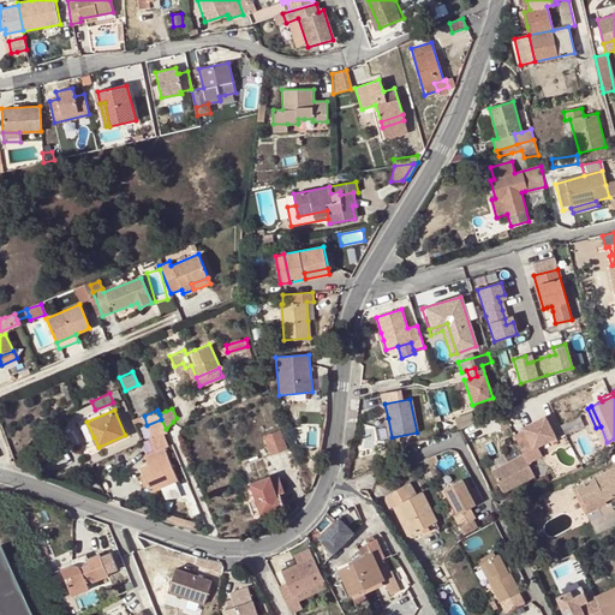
[(458,416),(469,441),(484,434),(475,410),(458,416)]
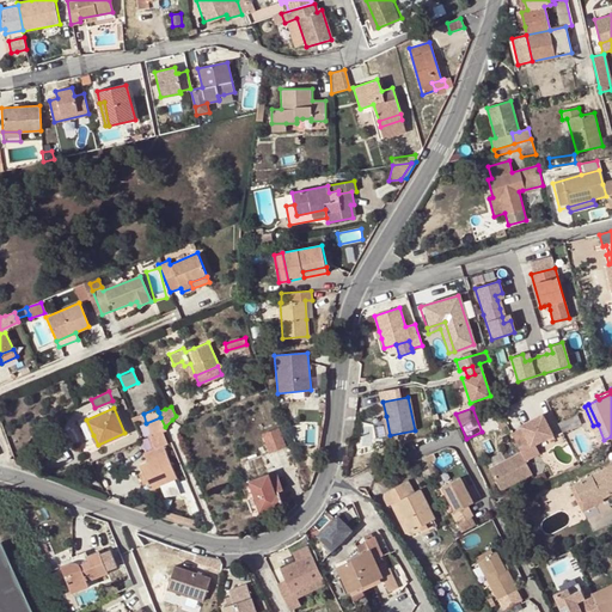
[(538,416),(537,414),(519,422),(520,424),(510,429),(522,457),(537,450),(532,440),(551,432),(543,415),(538,416)]
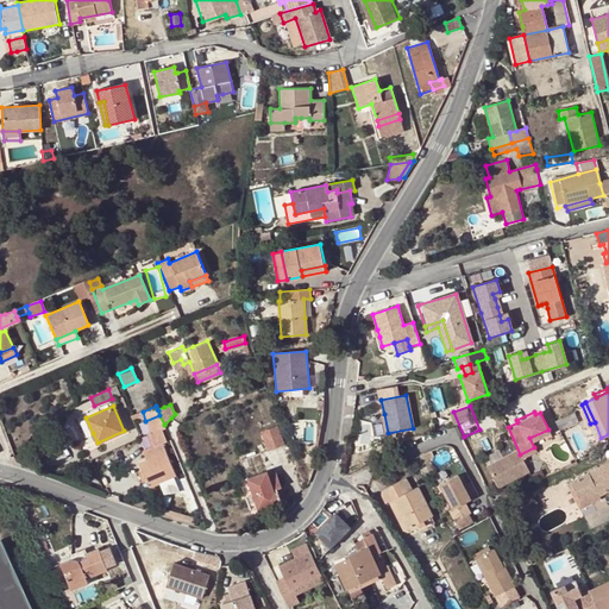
[(562,427),(581,424),(578,413),(559,416),(562,427)]
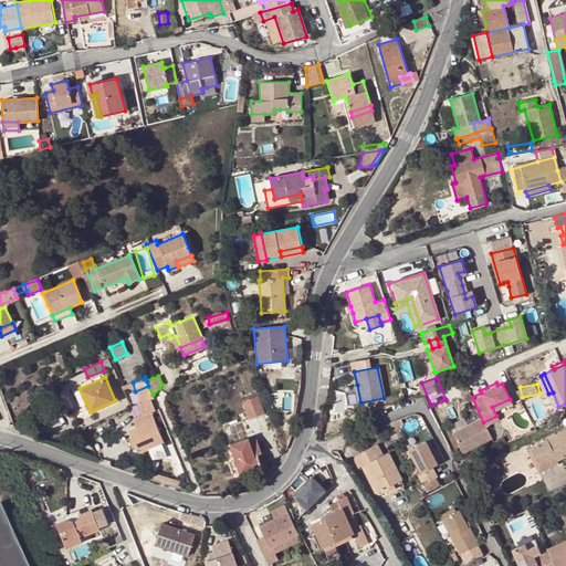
[(164,443),(150,412),(155,410),(150,400),(154,398),(153,395),(148,386),(135,391),(140,402),(138,404),(143,415),(134,419),(137,427),(130,430),(133,437),(137,447),(140,453),(164,443)]
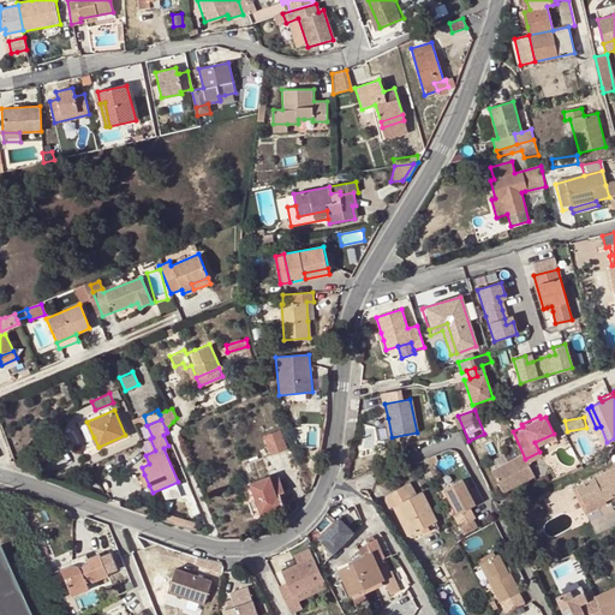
[(88,440),(94,437),(87,422),(82,424),(88,440)]
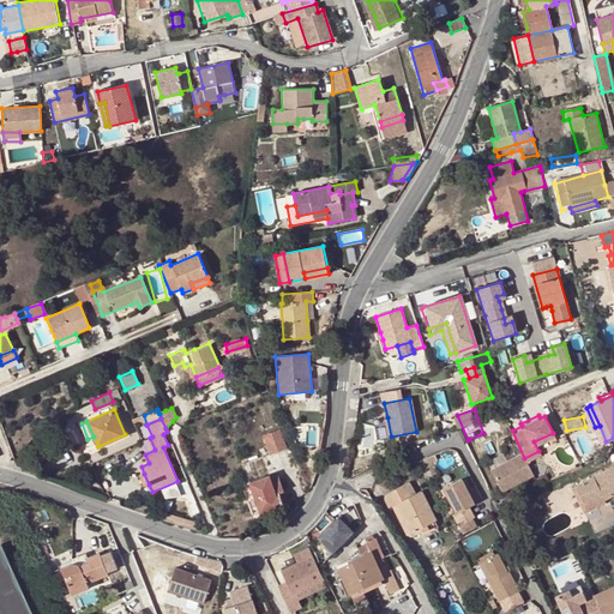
[(265,444),(268,452),(283,446),(278,432),(269,435),(271,441),(265,444)]
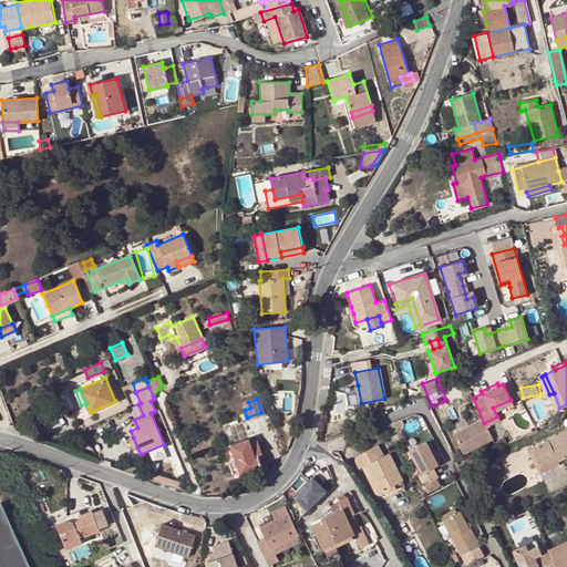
[(490,435),(481,415),(451,431),(461,451),(490,435)]
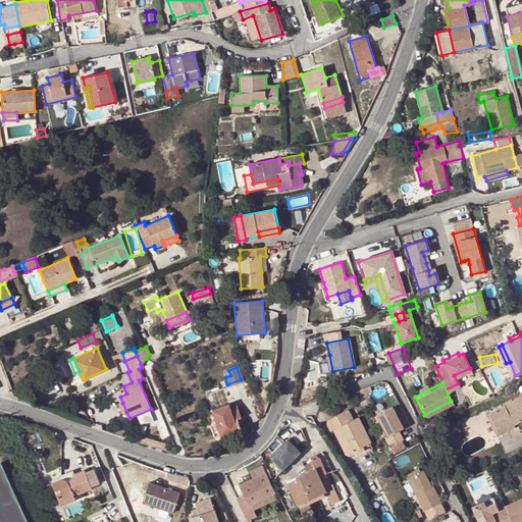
[(230,408),(223,389),(207,395),(212,409),(221,435),(241,429),(232,407),(230,408)]
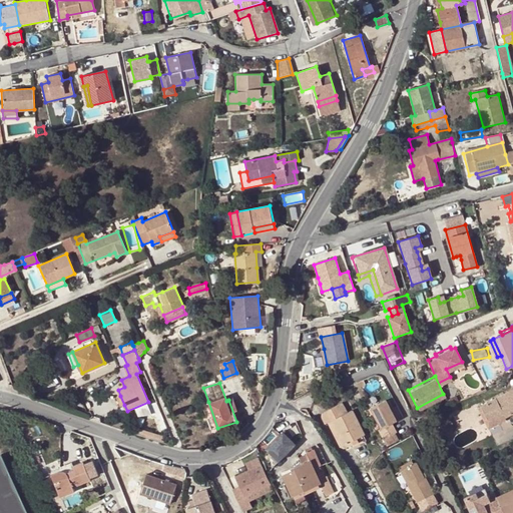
[(490,419),(505,413),(506,415),(512,411),(512,389),(483,402),(490,419)]
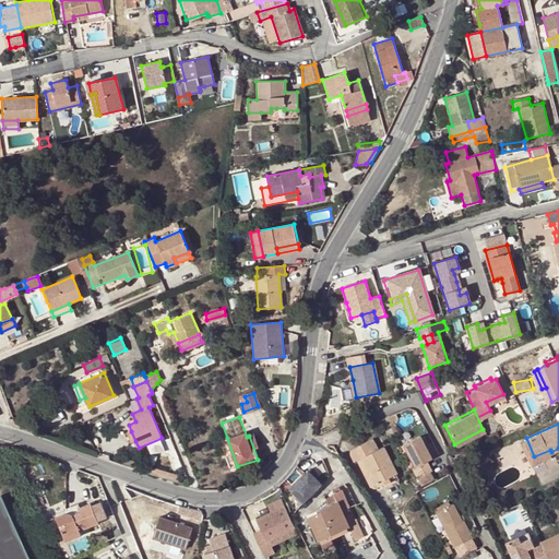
[(419,435),(402,443),(414,466),(412,467),(417,477),(431,470),(427,460),(431,458),(419,435)]
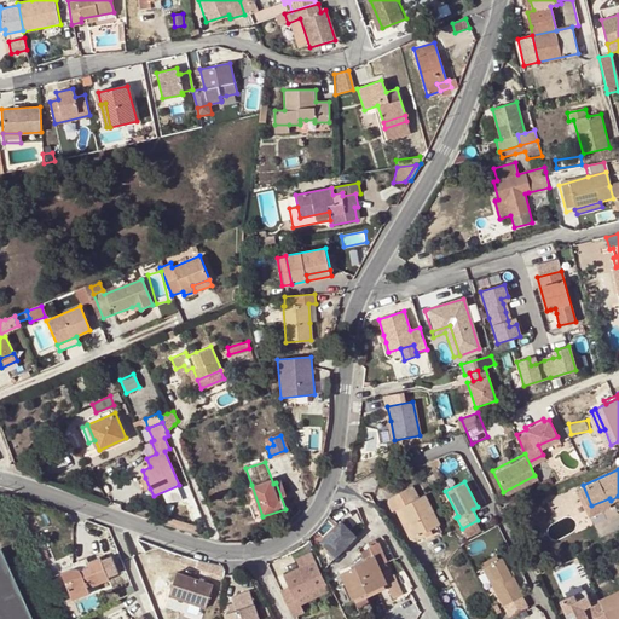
[(612,504),(611,501),(609,498),(591,505),(583,485),(579,487),(590,513),(612,504)]
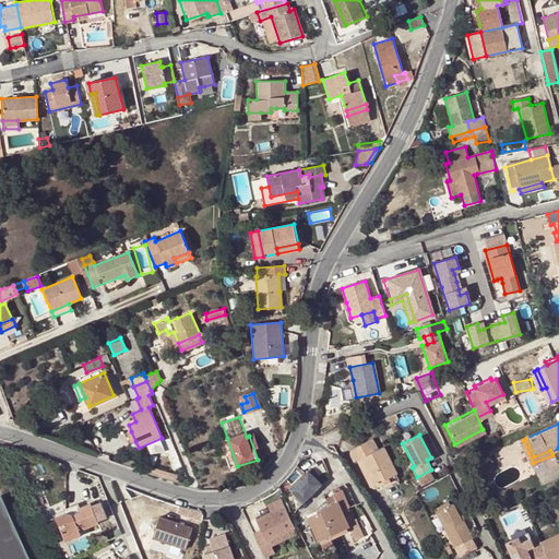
[(354,462),(357,460),(361,458),(375,484),(383,480),(389,477),(396,474),(383,447),(378,449),(372,439),(352,449),(351,451),(349,453),(354,462)]
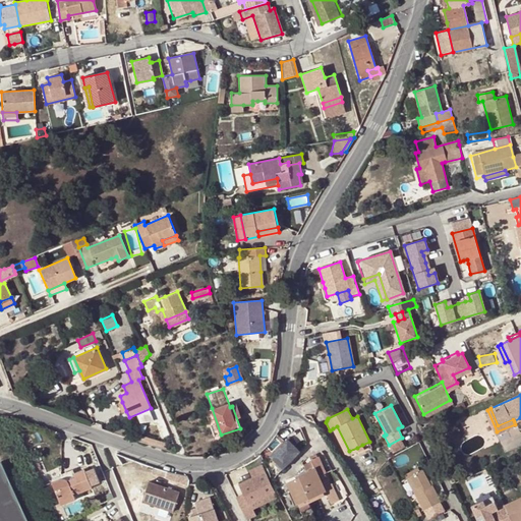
[(349,451),(337,426),(333,428),(345,454),(349,451)]
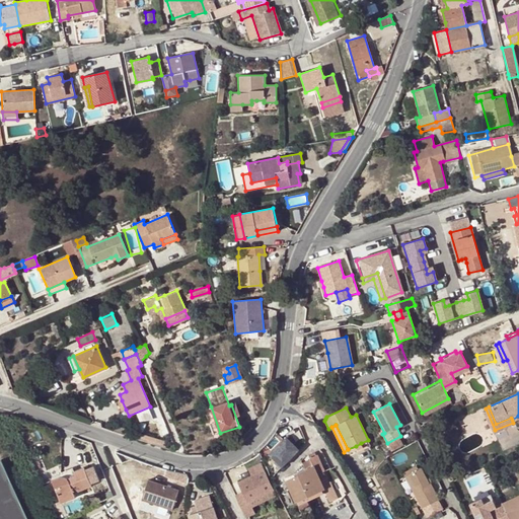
[(288,436),(286,438),(293,444),(295,443),(288,436)]
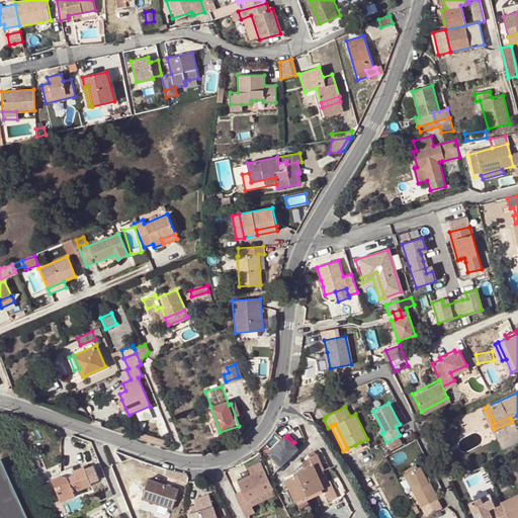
[(282,465),(298,449),(292,443),(285,437),(270,453),(282,465)]
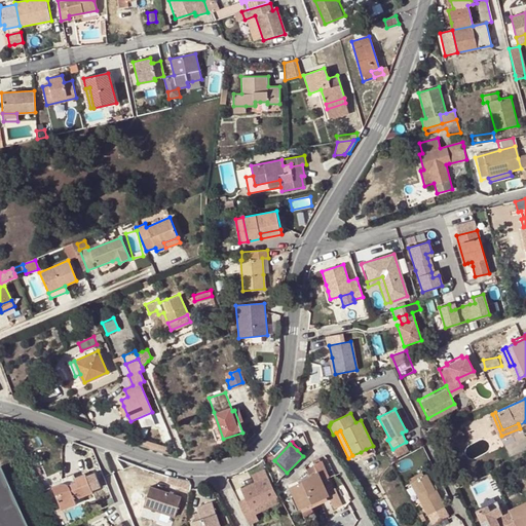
[(335,488),(333,489),(321,461),(314,464),(315,466),(306,471),(308,476),(301,479),(302,482),(290,487),(294,495),(292,496),(297,510),(300,509),(305,521),(316,516),(310,504),(329,496),(334,509),(343,504),(335,488)]
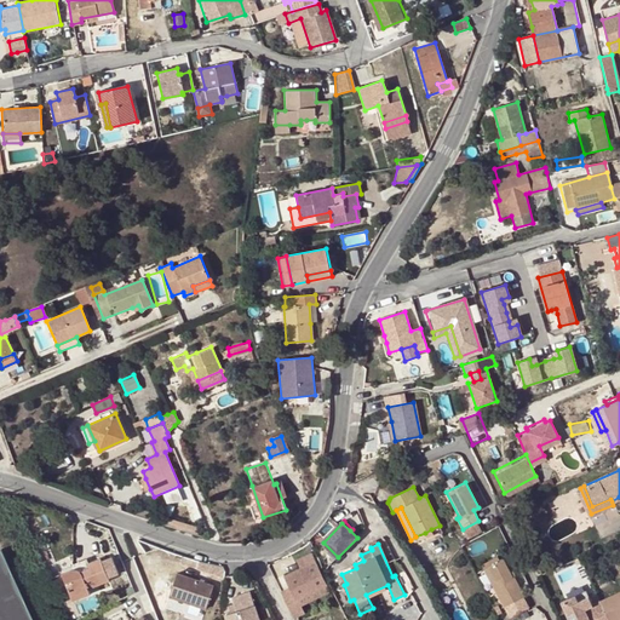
[(0,619),(34,619),(5,550),(0,551),(0,619)]
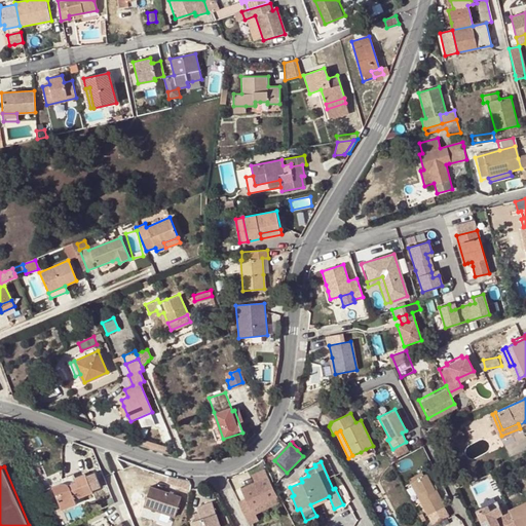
[(241,478),(248,491),(263,484),(256,471),(241,478)]
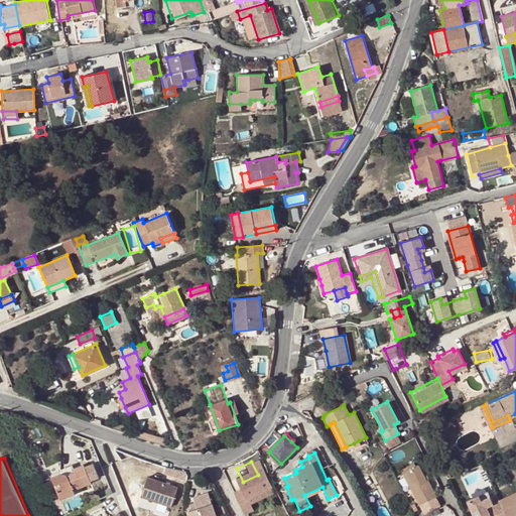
[(400,470),(401,473),(415,466),(413,463),(400,470)]
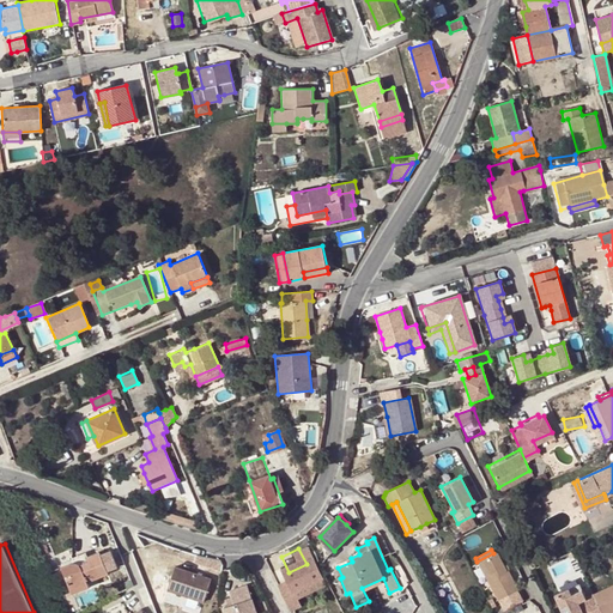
[(72,593),(90,587),(87,581),(79,583),(73,566),(101,556),(99,551),(87,556),(78,559),(62,566),(72,593)]
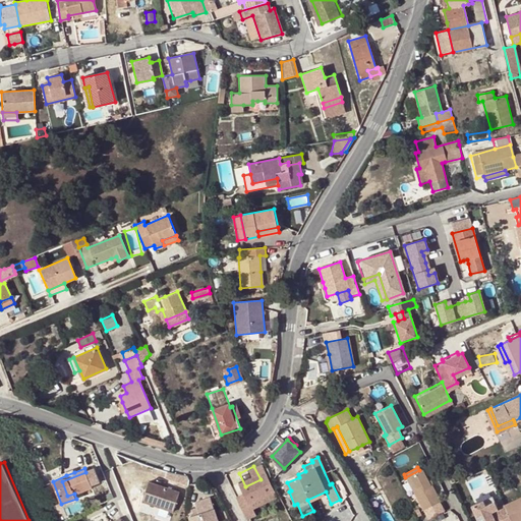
[(421,469),(419,470),(405,477),(421,509),(439,500),(429,483),(428,483),(421,469)]
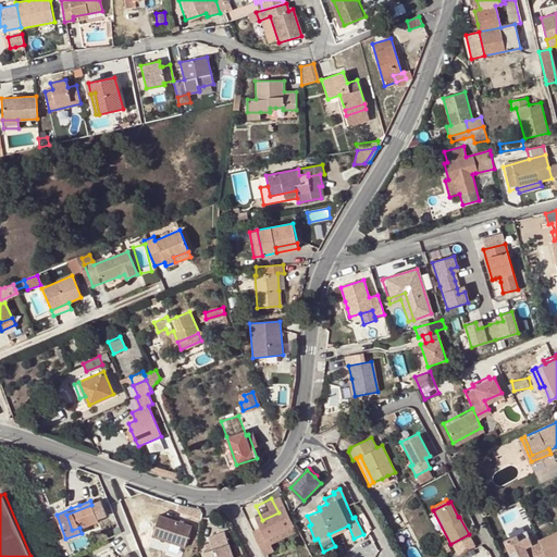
[(91,505),(66,515),(72,530),(79,528),(98,520),(91,505)]
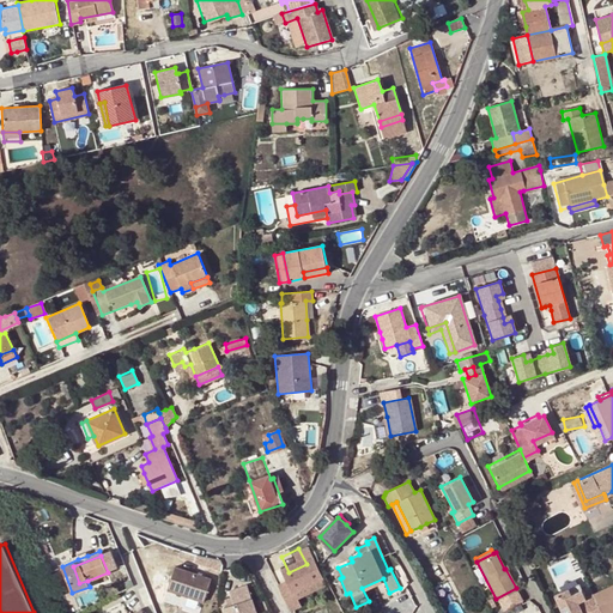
[(321,566),(319,560),(309,564),(313,571),(321,566)]
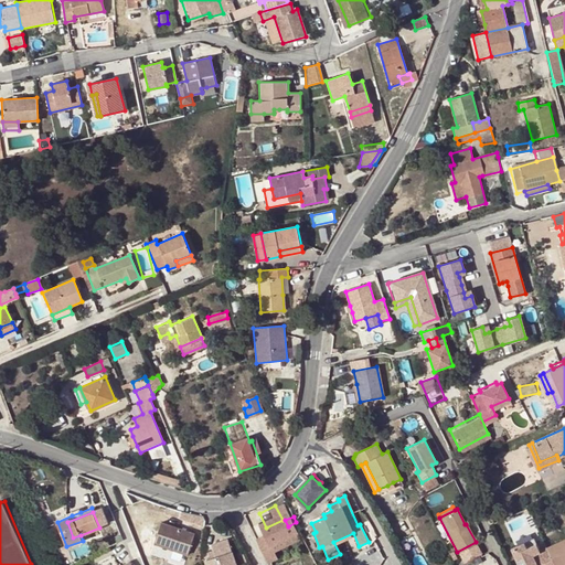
[(285,525),(283,520),(266,528),(267,533),(285,525)]
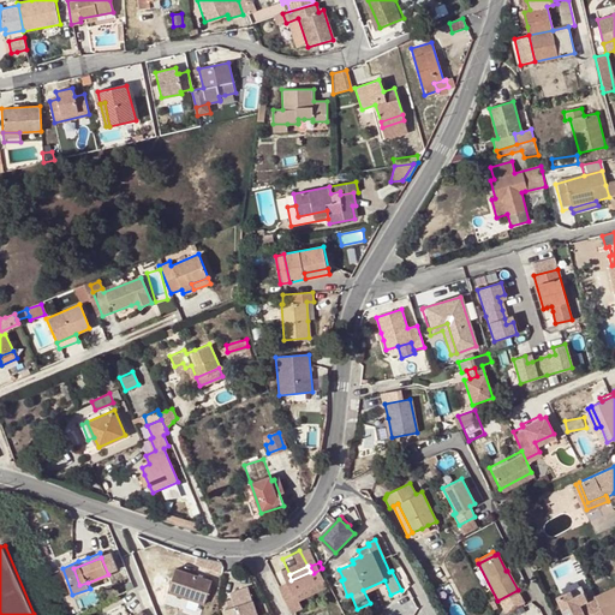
[(204,603),(212,580),(174,567),(167,590),(204,603)]
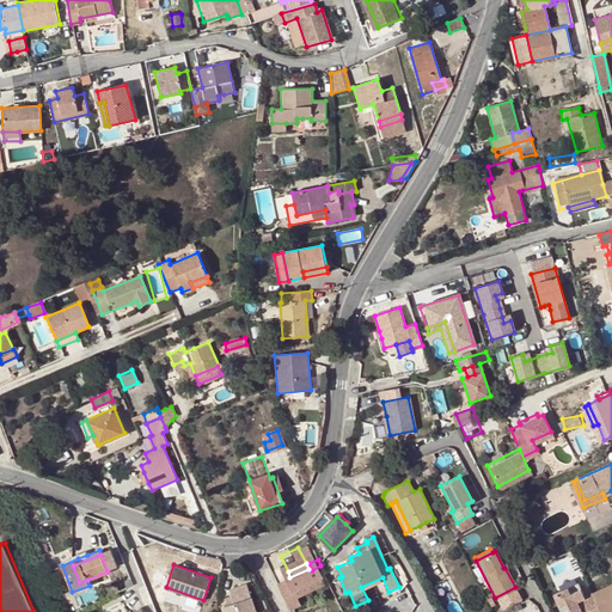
[(611,581),(591,593),(599,611),(609,611),(611,611),(611,581)]
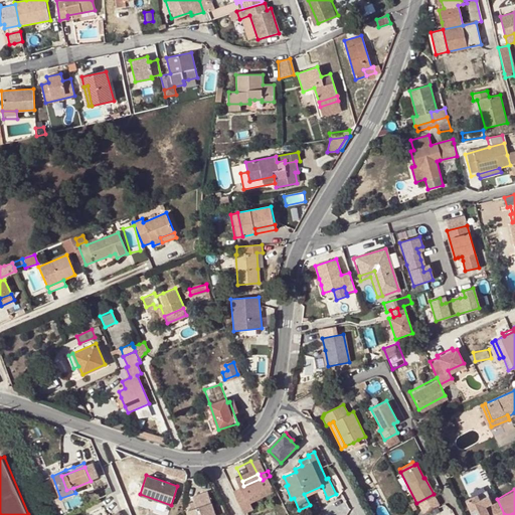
[(465,500),(471,514),(504,514),(497,499),(490,502),(484,490),(465,500)]
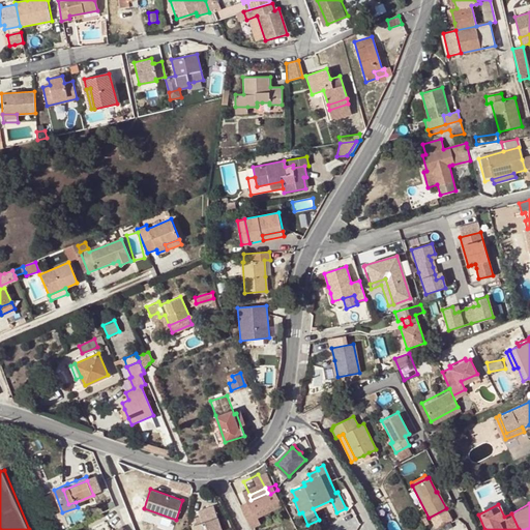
[(195,525),(196,529),(222,529),(215,506),(199,511),(201,518),(196,519),(198,524),(195,525)]
